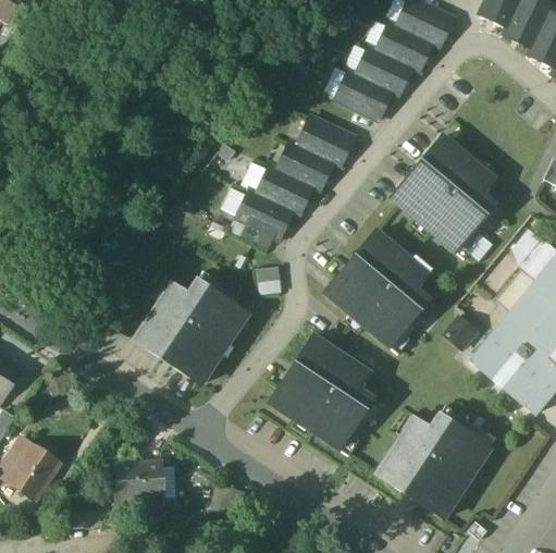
[(451,16),(416,0),(405,0),(394,24),(430,41),(430,42),(436,46),(451,16)]
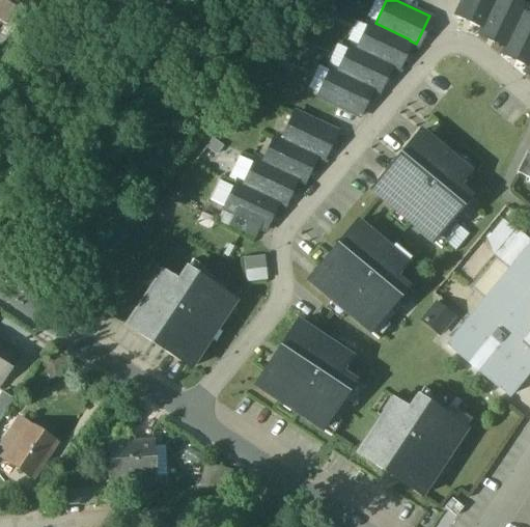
[(461,0),(455,11),(481,25),(482,25),(494,0),(461,0)]
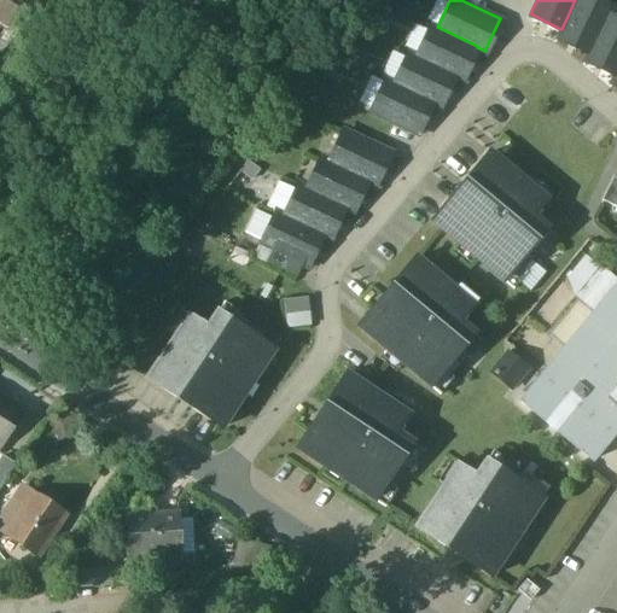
[(575,0),(562,29),(560,29),(557,36),(587,51),(588,51),(607,11),(609,12),(612,4),(605,0),(575,0)]
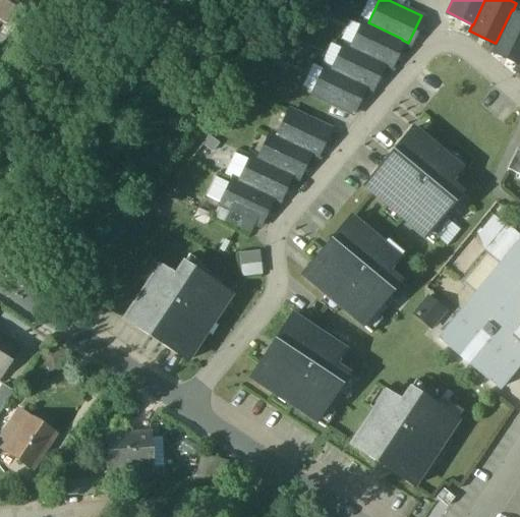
[(519,13),(513,10),(512,9),(496,43),(495,43),(492,49),(517,62),(518,62),(519,58),(519,13)]
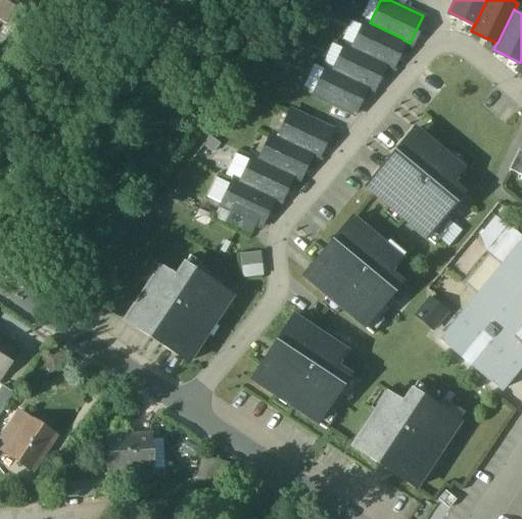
[(404,39),(370,22),(364,19),(351,45),(350,46),(385,61),(384,62),(391,65),(404,40),(404,39)]
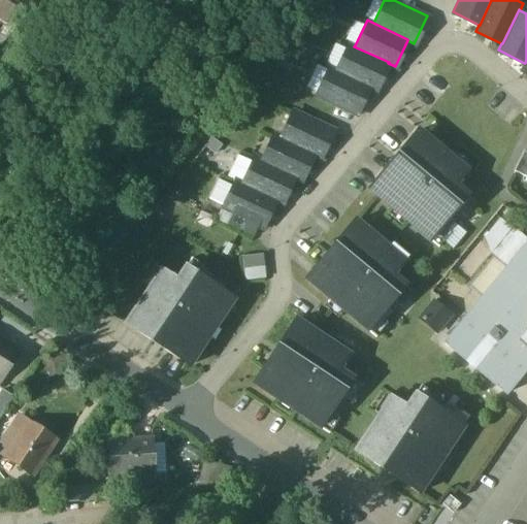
[(389,62),(354,46),(355,45),(348,42),(335,68),(335,69),(369,86),(375,89),(388,63),(389,62)]
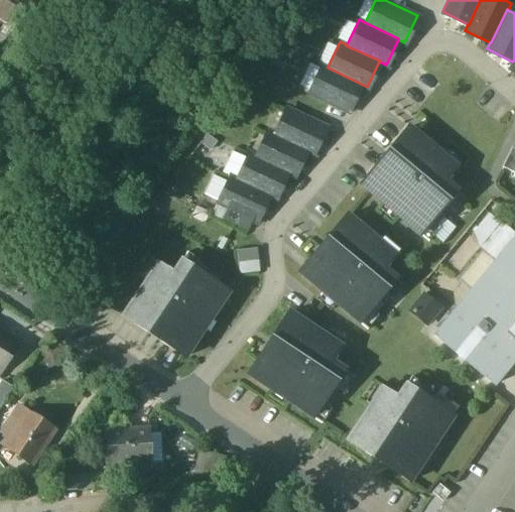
[(361,84),(328,68),(328,67),(322,64),(308,91),(349,110),(361,84)]
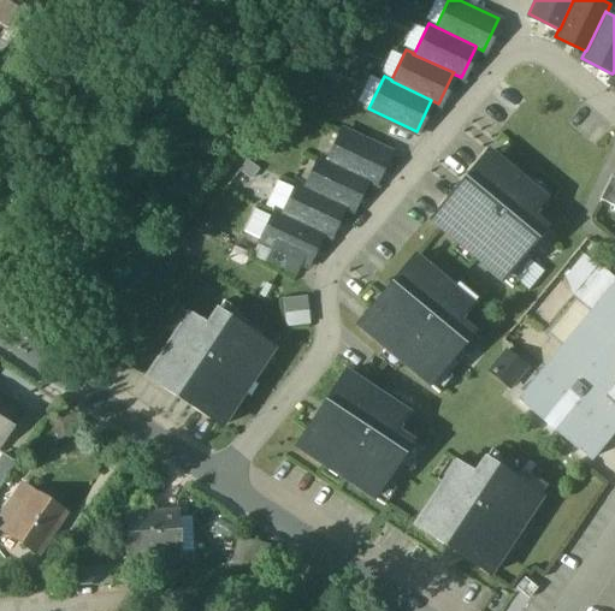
[(389,150),(341,128),(326,158),(326,159),(366,178),(373,183),(389,150)]
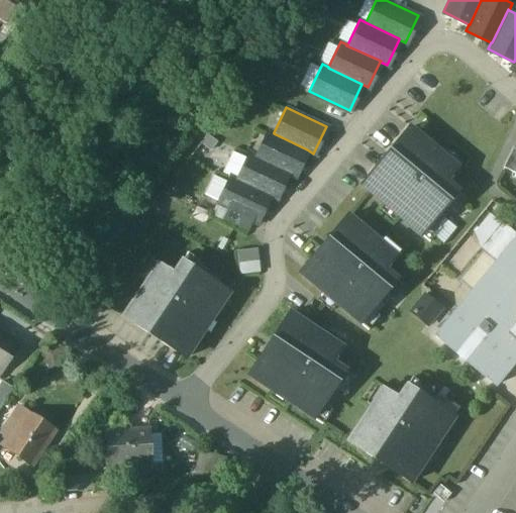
[(456,165),(408,125),(390,147),(394,149),(383,164),(379,161),(360,183),(387,204),(389,201),(398,208),(395,211),(420,232),(456,189),(444,179),(456,165)]
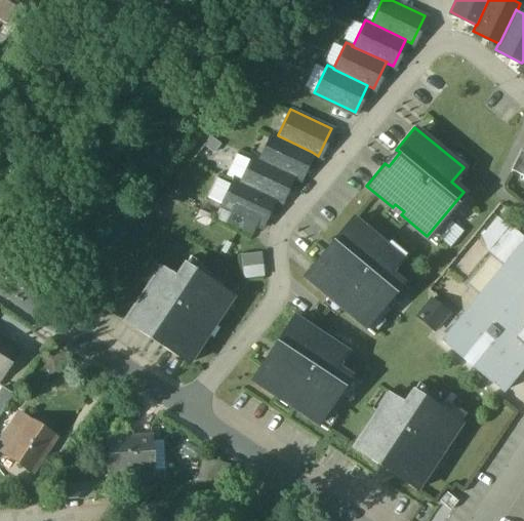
[(312,152),(278,135),(278,134),(272,131),(259,157),(258,158),(292,174),(292,175),(299,178),(312,152)]
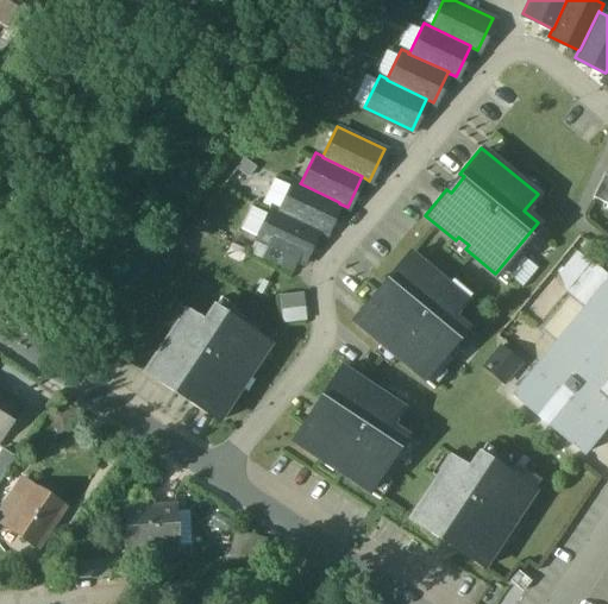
[(607,172),(603,170),(591,194),(606,201),(607,196),(607,172)]
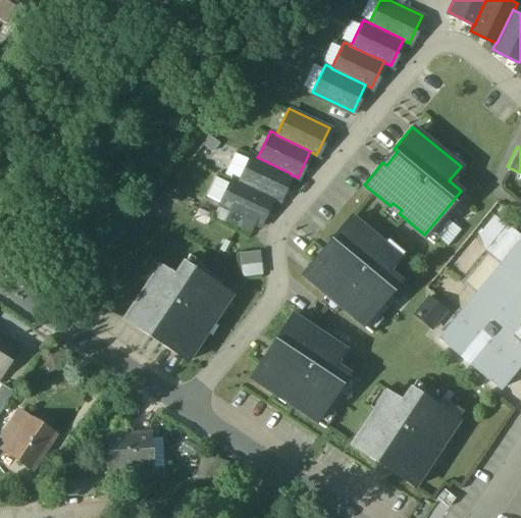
[(291,173),(257,157),(258,156),(251,153),(239,178),(239,179),(272,196),(272,197),(278,200),(291,174),(291,173)]
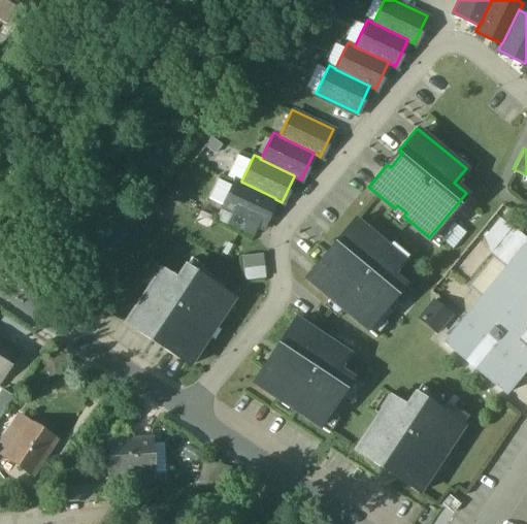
[(275,198),(241,182),(241,181),(235,177),(222,205),(232,210),(258,223),(263,225),(275,199),(275,198)]
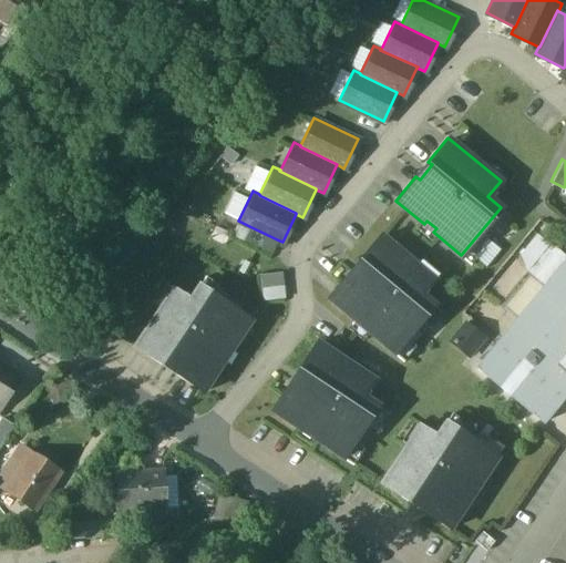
[(501,207),(461,255),(470,263),(483,247),(480,245),(494,227),(497,229),(510,215),(501,207)]
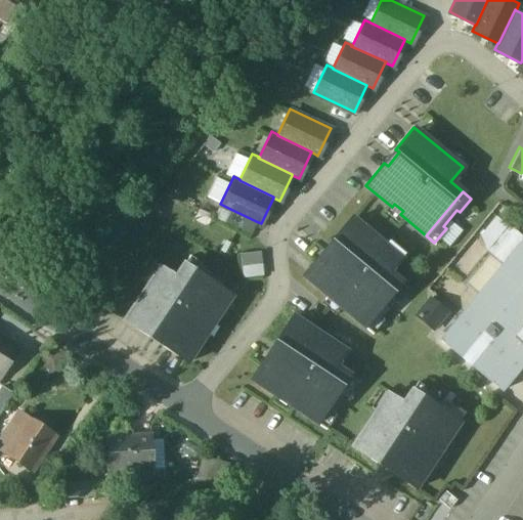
[(256,221),(230,209),(225,219),(251,231),(256,221)]
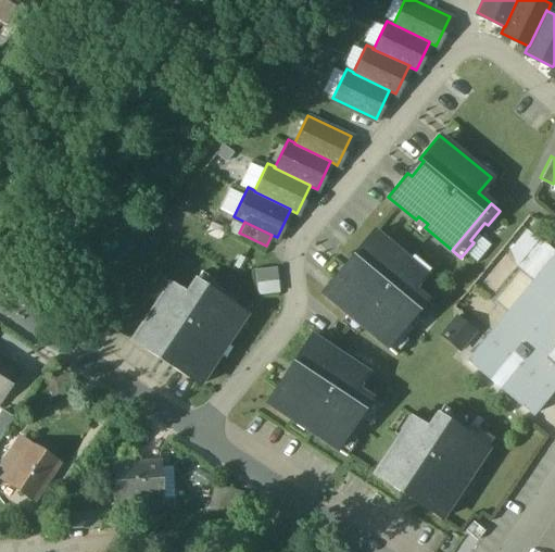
[(425,273),(373,229),(353,253),(357,256),(345,271),(341,267),(322,291),(350,314),(353,311),(362,318),(358,322),(386,345),(425,298),(412,287),(425,273)]
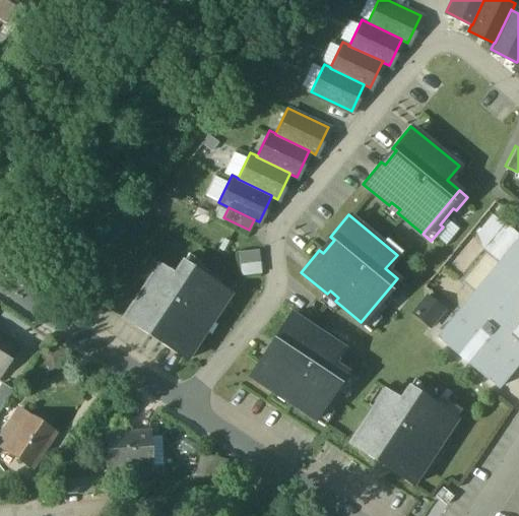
[(518,236),(502,256),(474,291),(437,335),(497,385),(517,360),(518,358),(518,236)]
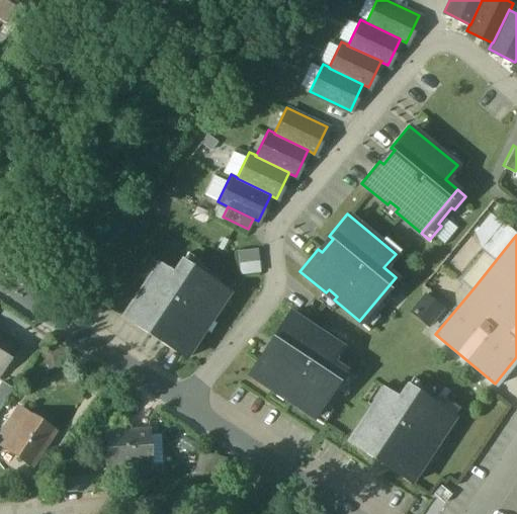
[(486,245),(458,277),(472,289),(500,255),(486,245)]
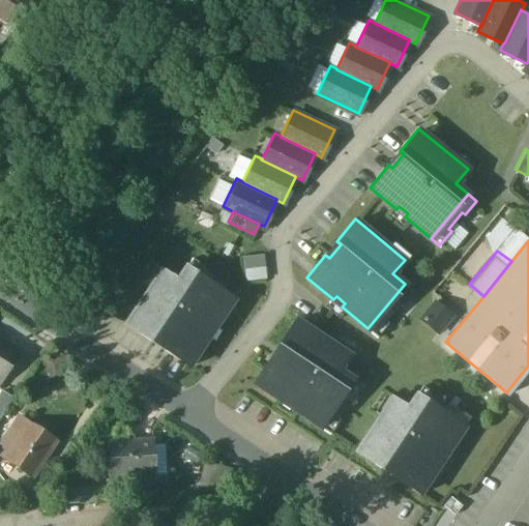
[(246,275),(268,274),(267,252),(245,253),(246,275)]
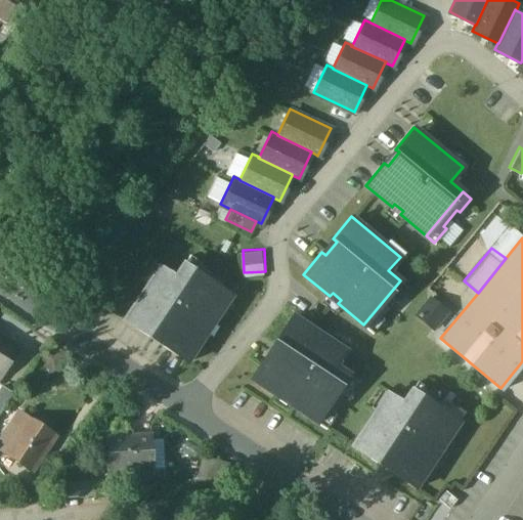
[(204,263),(189,253),(183,263),(230,294),(236,285),(222,275),(220,278),(202,266),(204,263)]
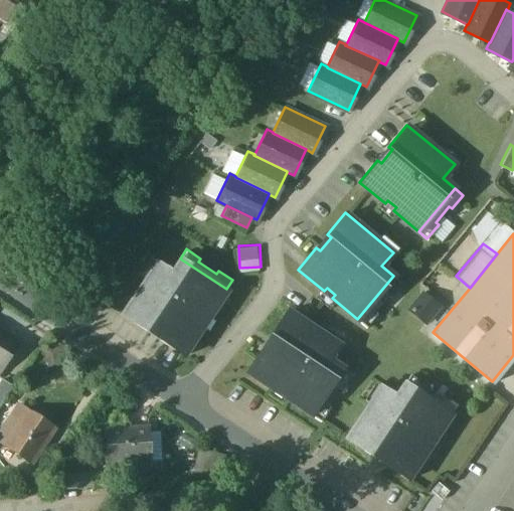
[(180,259),(171,271),(156,261),(122,313),(146,328),(148,325),(163,334),(160,338),(184,353),(202,326),(199,324),(205,314),(208,316),(226,289),(180,259)]
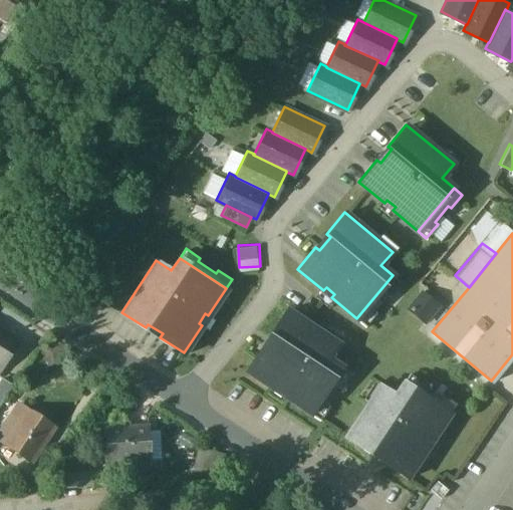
[(393,275),(356,318),(365,325),(376,312),(373,309),(387,293),(390,296),(401,282),(393,275)]
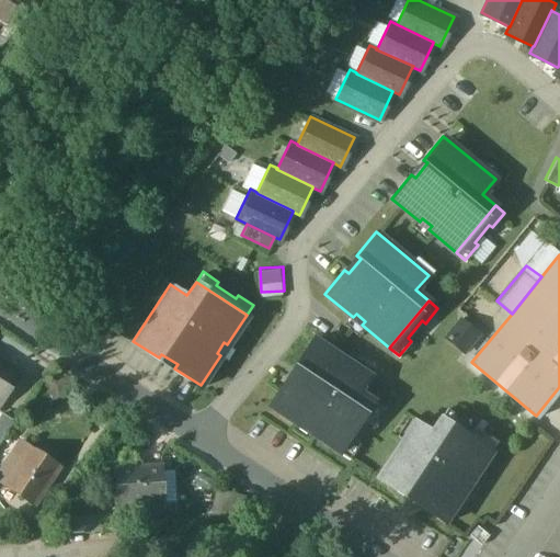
[(461,310),(444,332),(466,350),(483,327),(461,310)]
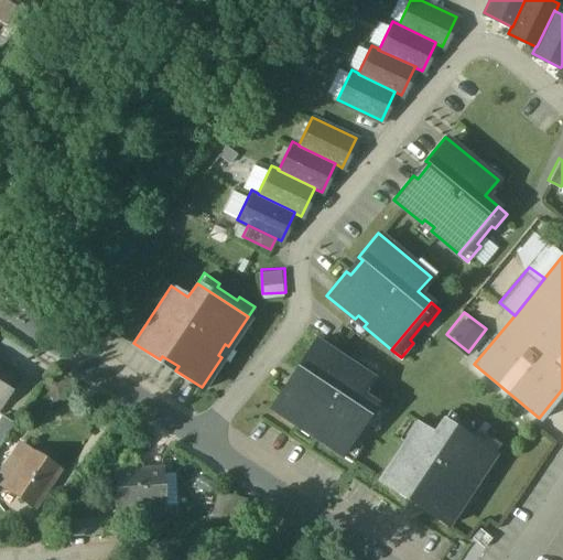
[(315,338),(298,365),(302,367),(291,384),(288,380),(270,407),(301,427),(303,423),(314,430),(311,434),(340,453),(375,402),(361,392),(371,376),(315,338)]
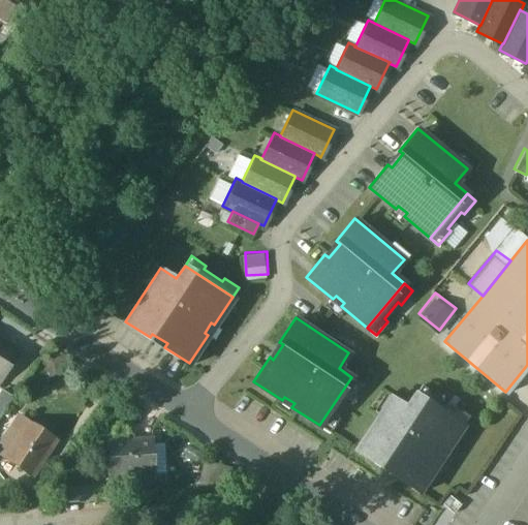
[(0,376),(18,350),(0,339),(0,376)]
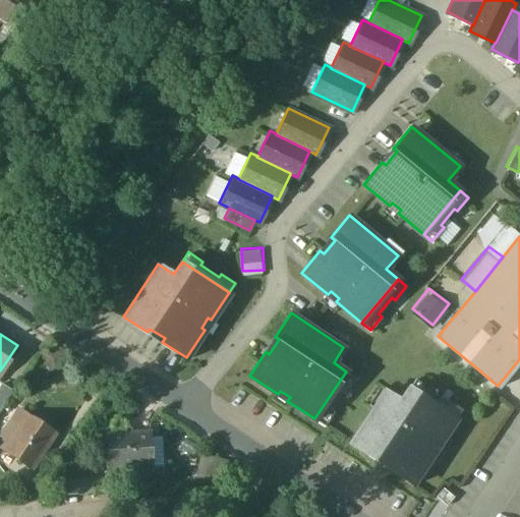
[(346,371),(314,418),(324,425),(334,410),(331,408),(342,390),(346,392),(355,378),(346,371)]
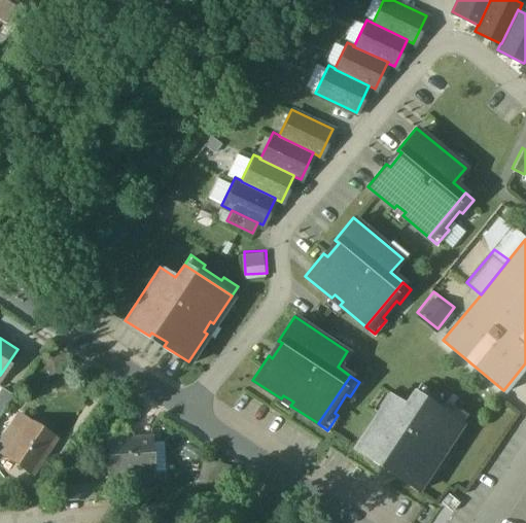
[(434,391),(419,382),(413,391),(461,423),(467,414),(452,404),(450,407),(431,395),(434,391)]
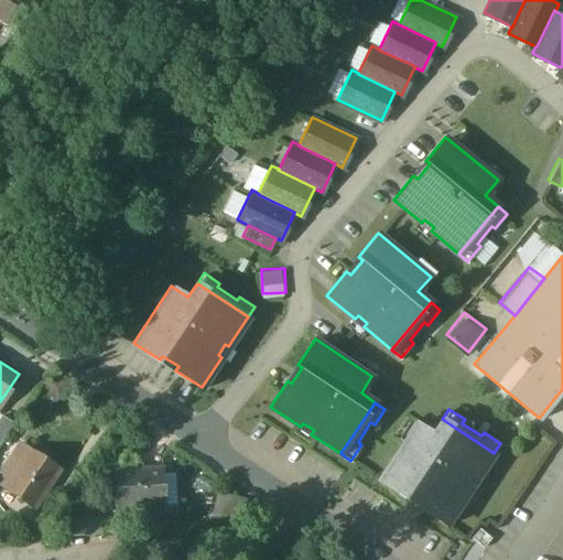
[(0,412),(0,439),(12,420),(0,412)]
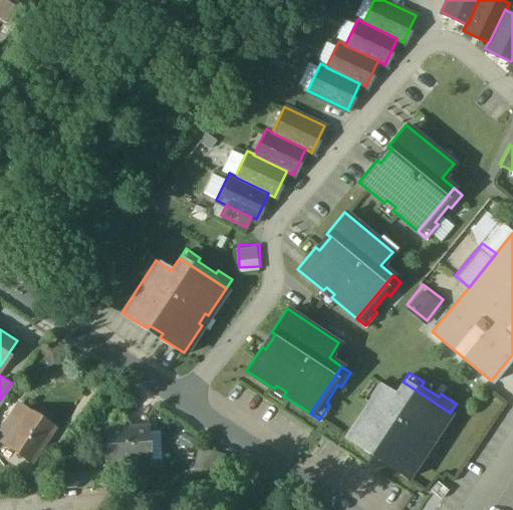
[(403,381),(395,395),(379,385),(345,436),(368,452),(371,448),(386,457),(383,461),(407,477),(426,449),(422,447),(428,437),(432,440),(450,413),(403,381)]
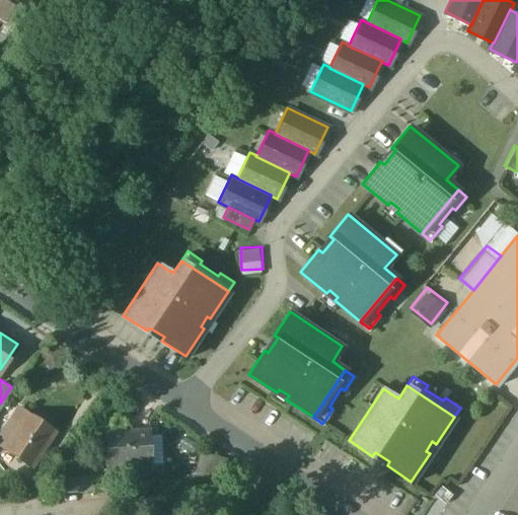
[(18,406),(0,432),(0,445),(28,465),(53,430),(18,406)]
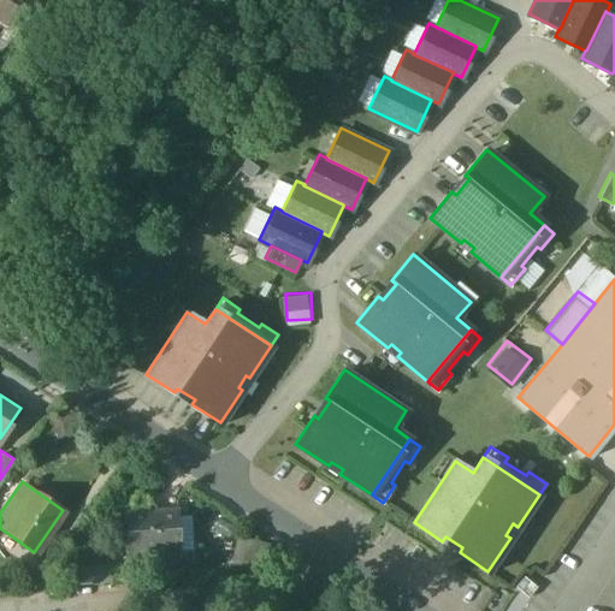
[(176,559),(173,509),(125,511),(128,562),(176,559)]
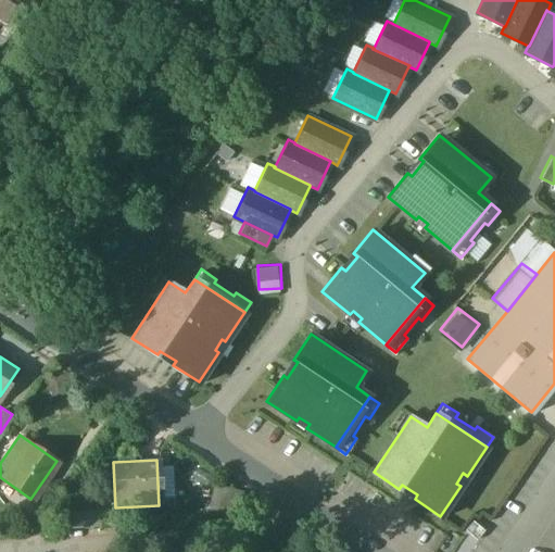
[(471,519),(464,527),(476,537),(482,528),(471,519)]
